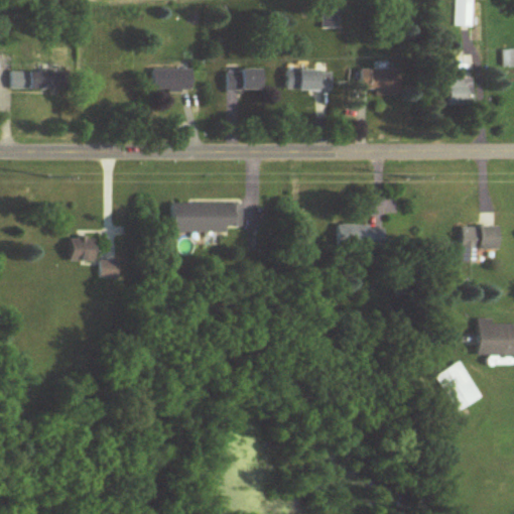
[(455,0),(455,25),(472,25),(472,0),(455,0)]
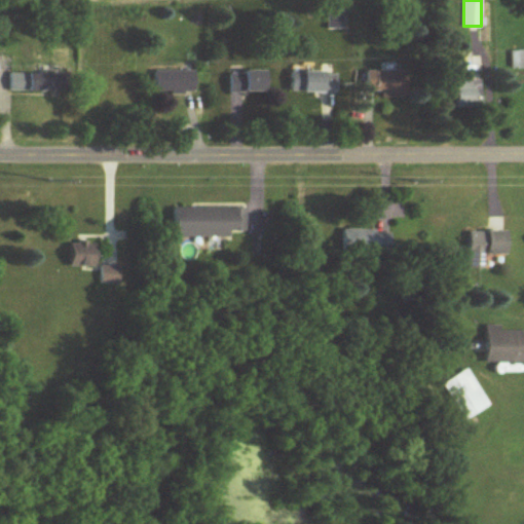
[(460,73),(476,73),(476,55),(460,55),(460,73)]
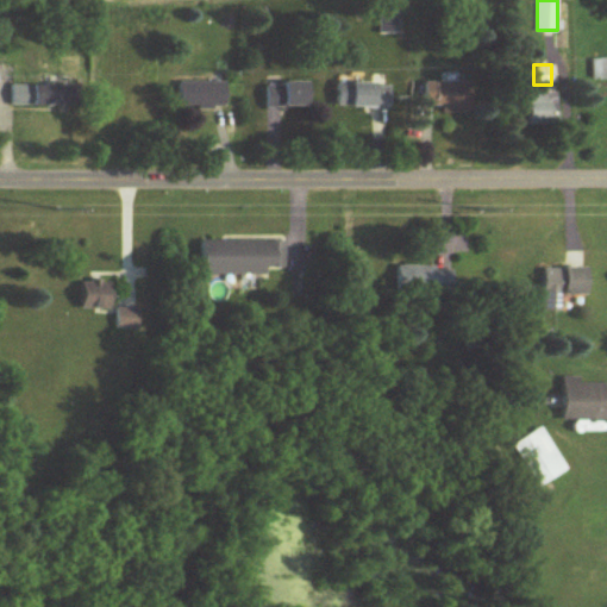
[(267,106),(308,106),(308,80),(267,80),(267,106)]
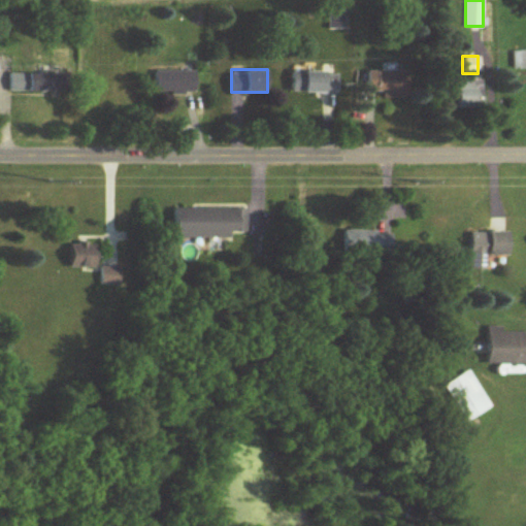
[(337,69),(293,69),(293,92),(337,92),(337,69)]
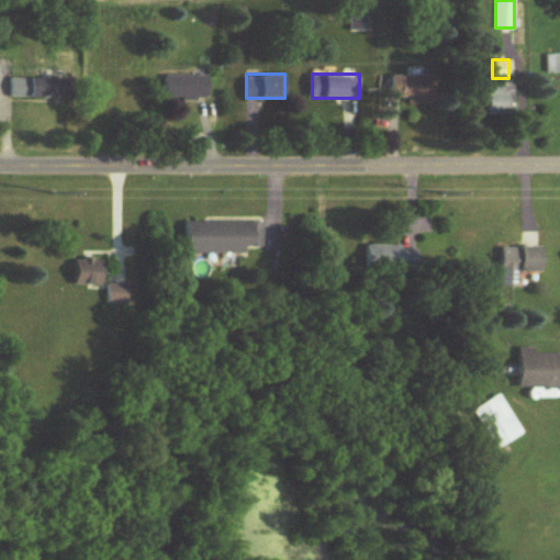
[(393,74),(393,97),(409,97),(409,104),(435,104),(435,75),(393,74)]
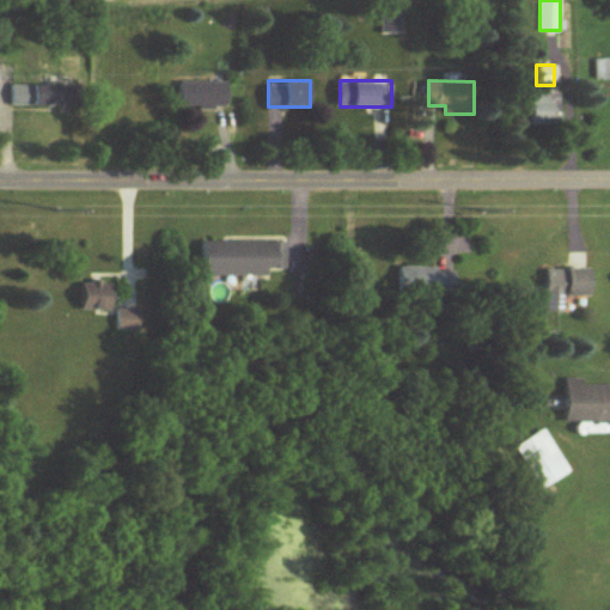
[(14,107),(71,107),(71,81),(46,81),(46,85),(14,85),(14,107)]
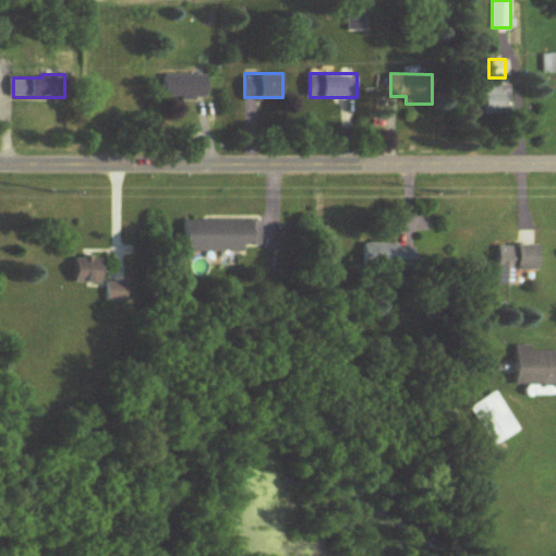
[(208,74),(166,74),(166,98),(208,98),(208,74)]
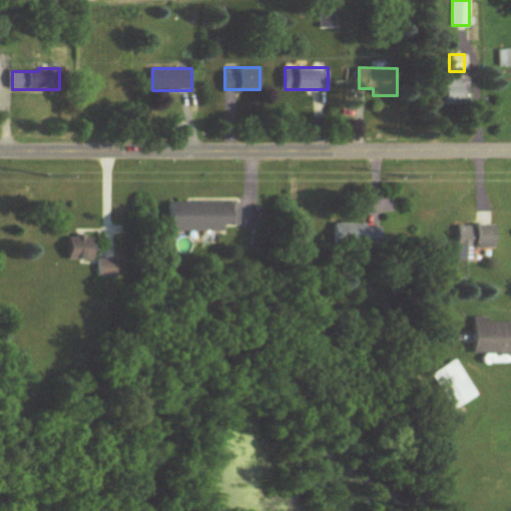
[(444,78),(444,103),(468,103),(468,94),(463,94),(463,78),(444,78)]
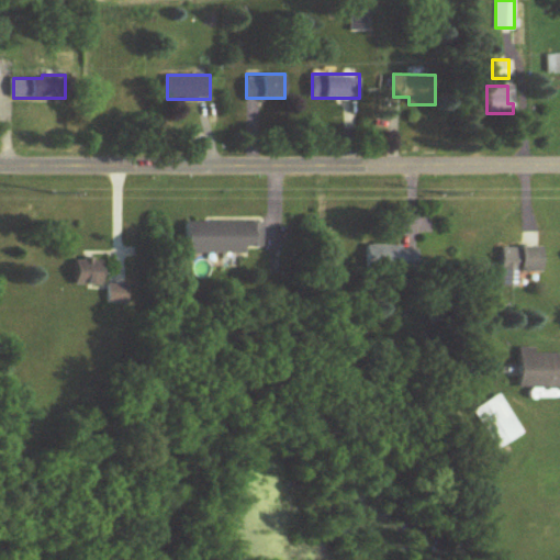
[(265,250),(265,220),(188,220),(188,250),(265,250)]
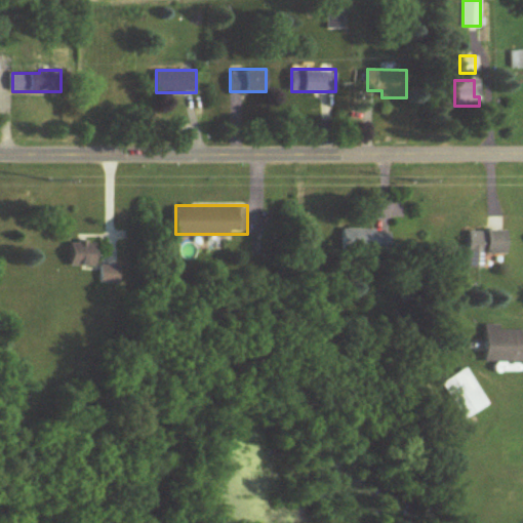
[(393,251),(393,228),(345,228),(345,251),(393,251)]
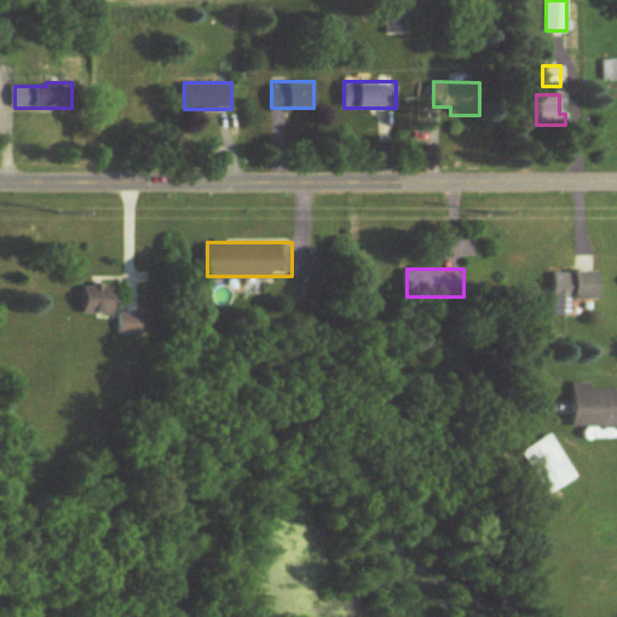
[(570,270),(553,270),(553,313),(570,313),(570,270)]
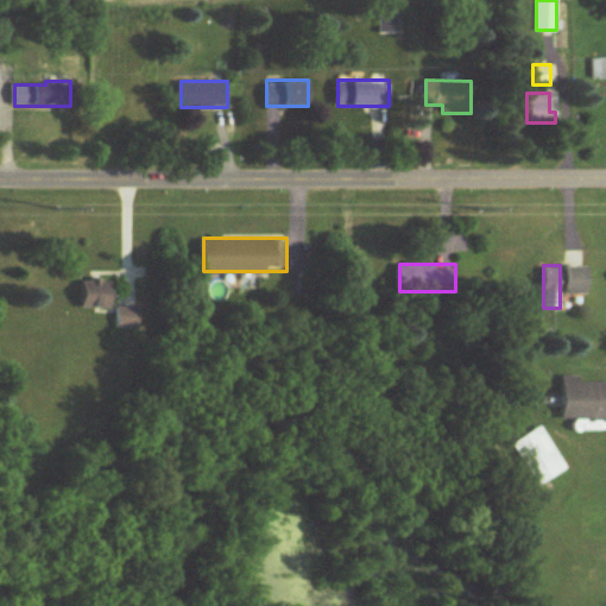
[(586,265),(563,265),(563,292),(586,292),(586,265)]
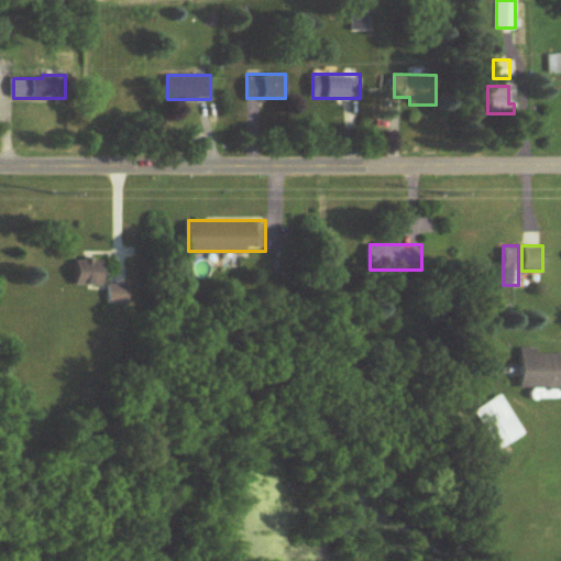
[(102,284),(102,262),(76,261),(76,283),(102,284)]
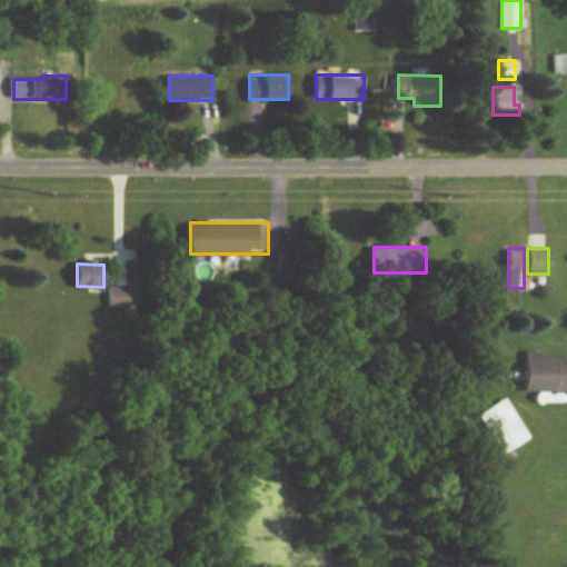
[(111,306),(130,306),(130,286),(111,286),(111,306)]
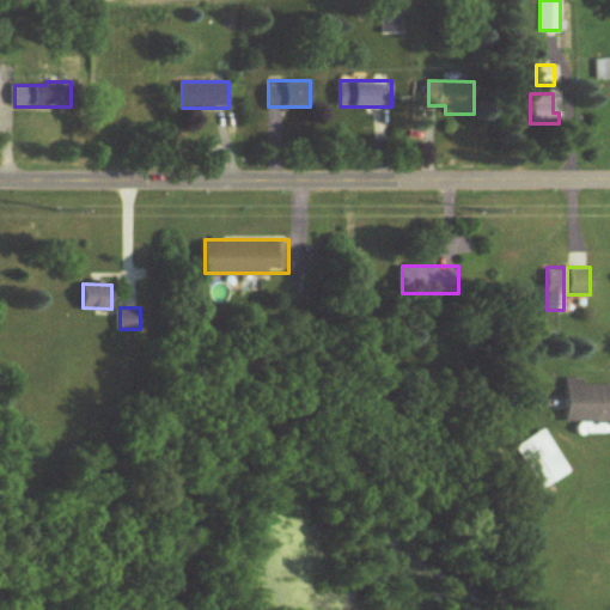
[(609,383),(584,384),(584,377),(567,377),(567,421),(609,420),(609,383)]
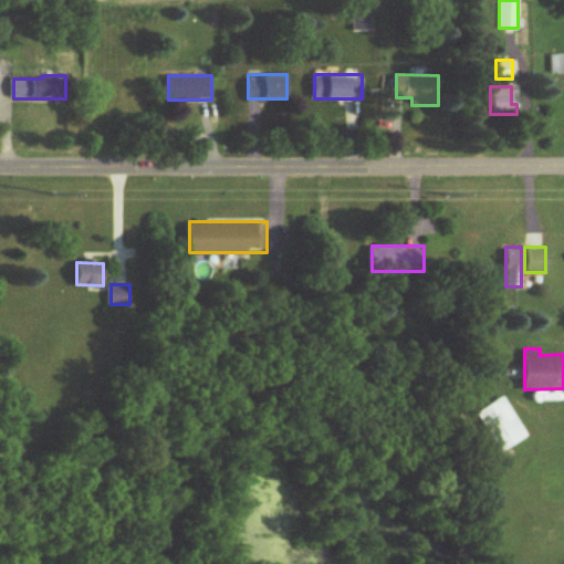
[(530,434),(504,395),(478,413),(503,451),(530,434)]
